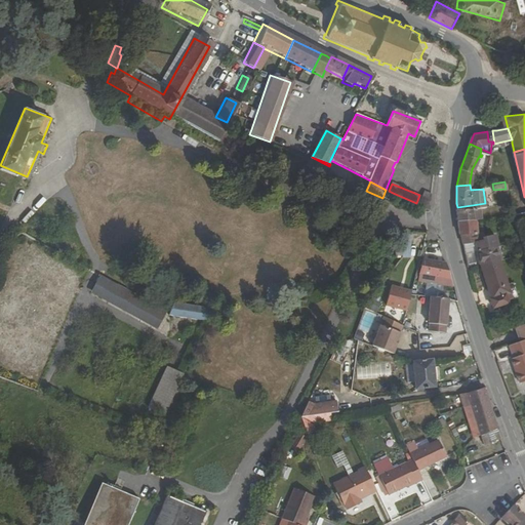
[(416,203),(417,203),(427,190),(425,189),(419,195),(416,203)]
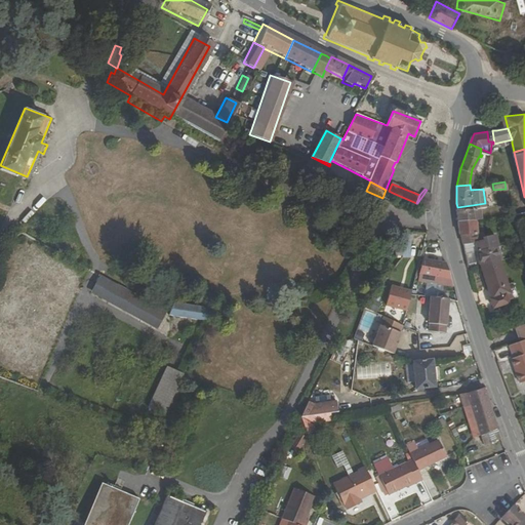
[(430,209),(434,193),(427,190),(417,203),(430,209)]
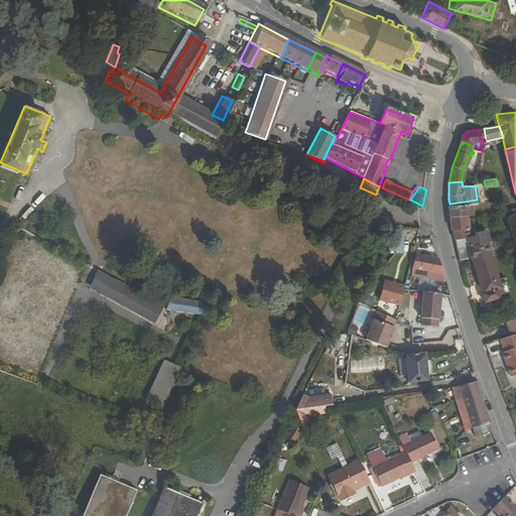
[(453,231),(459,261),(473,259),(490,255),(486,242),(473,245),(469,226),(469,219),(467,216),(464,202),(449,204),(452,230),(453,231)]
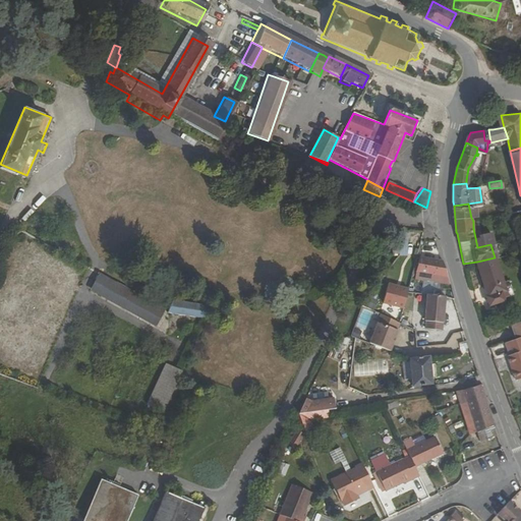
[(400,252),(400,243),(392,243),(392,253),(400,252)]
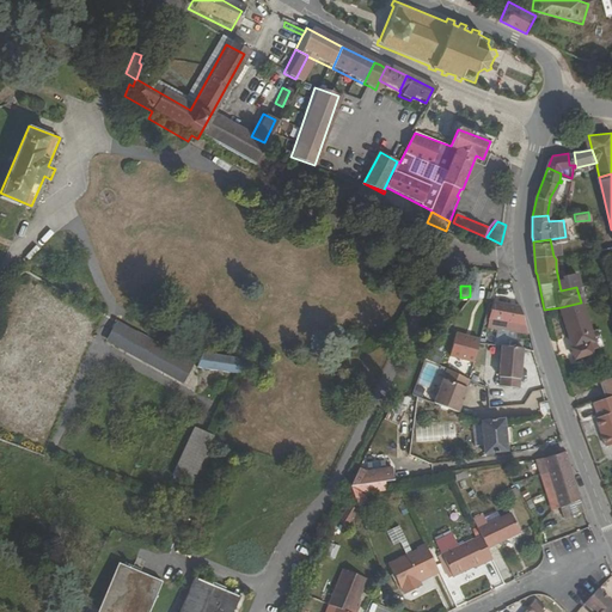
[(530,335),(528,329),(531,329),(525,308),(494,301),(488,328),(530,335)]
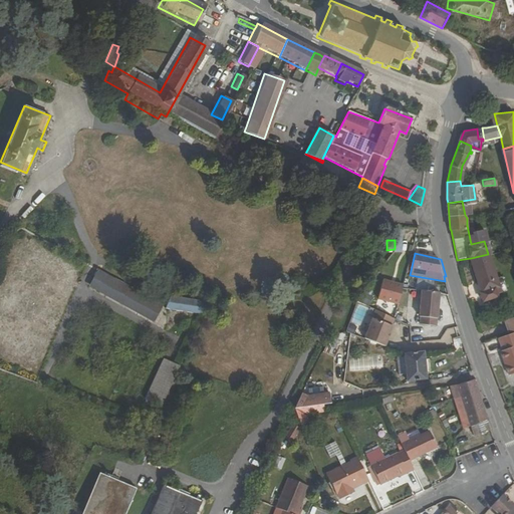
[(496,294),(500,292),(488,254),(471,258),(481,291),(480,291),(483,301),(496,296),(496,294)]
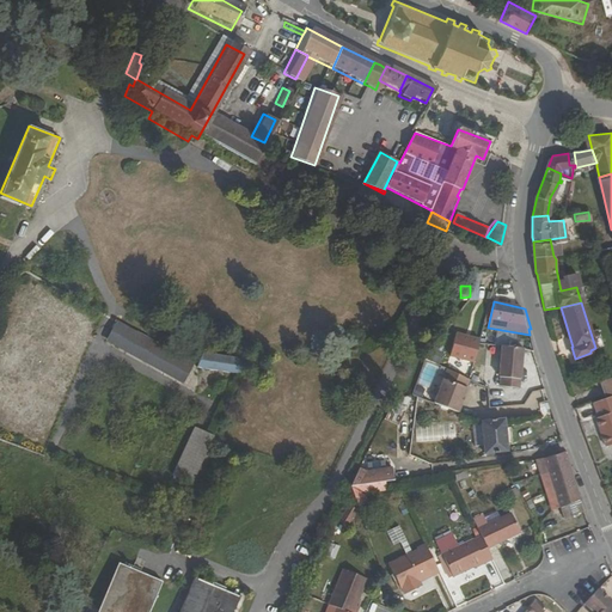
[(189,366),(117,328),(111,340),(183,378),(189,366)]
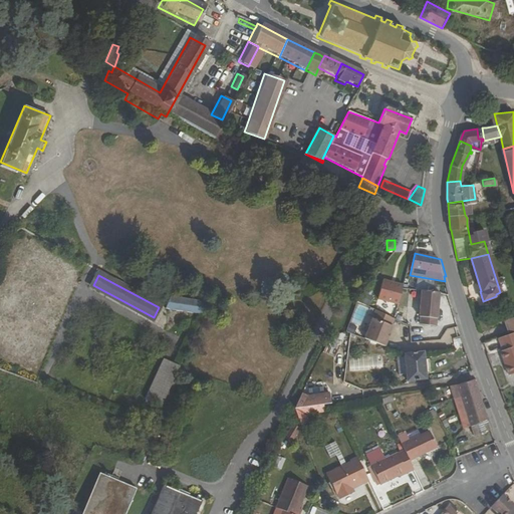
[(400,304),(402,300),(405,285),(384,281),(380,300),(400,304)]
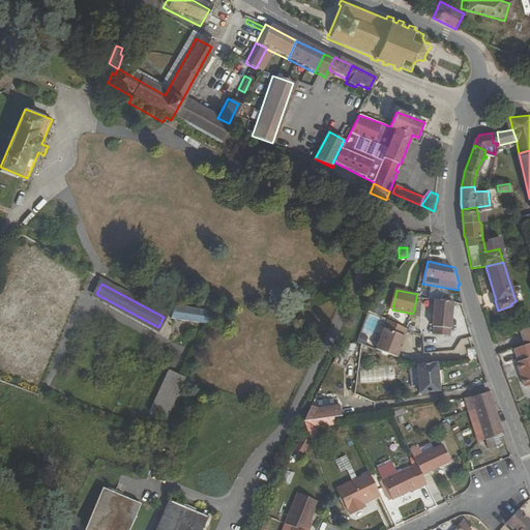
[(96,294),(92,301),(154,334),(158,327),(96,294)]
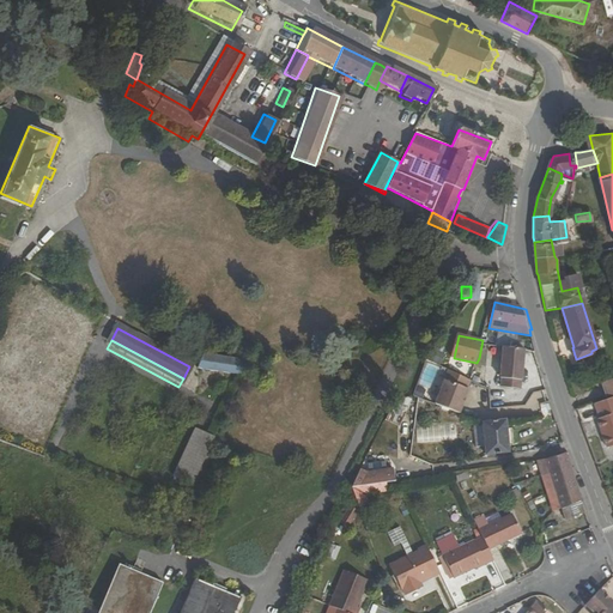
[(200,352),(194,368),(240,376),(247,360),(200,352)]
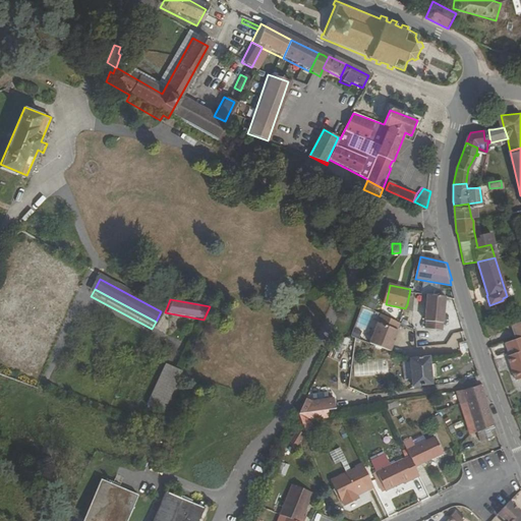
[(451,299),(426,305),(429,311),(454,306),(451,299)]
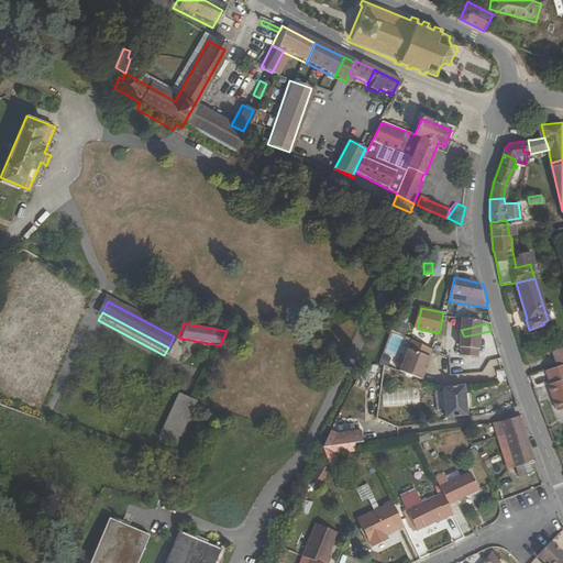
[(409,341),(398,373),(422,381),(433,349),(409,341)]
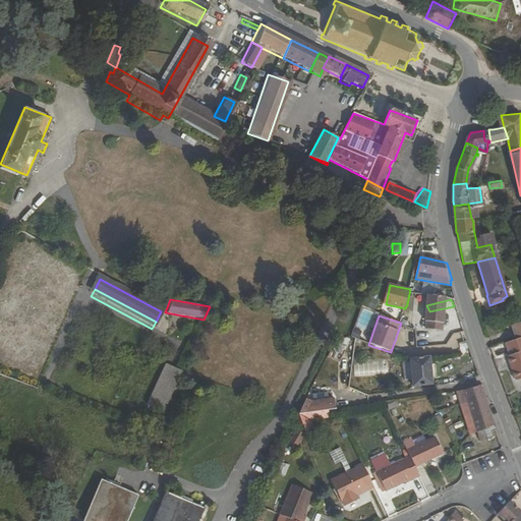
[(520,320),(510,325),(515,337),(520,335),(520,320)]
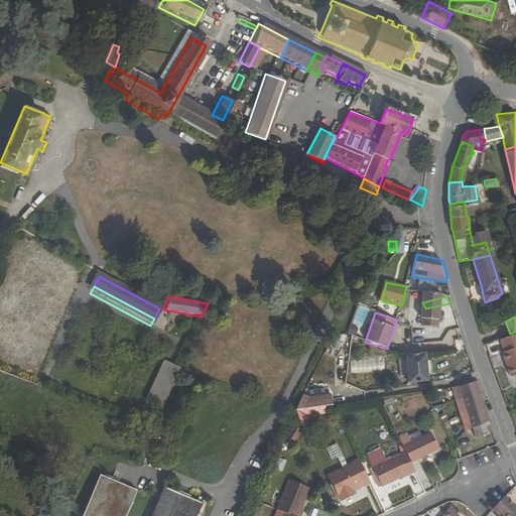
[(515,332),(510,334),(500,338),(504,350),(502,351),(510,375),(515,372),(515,332)]
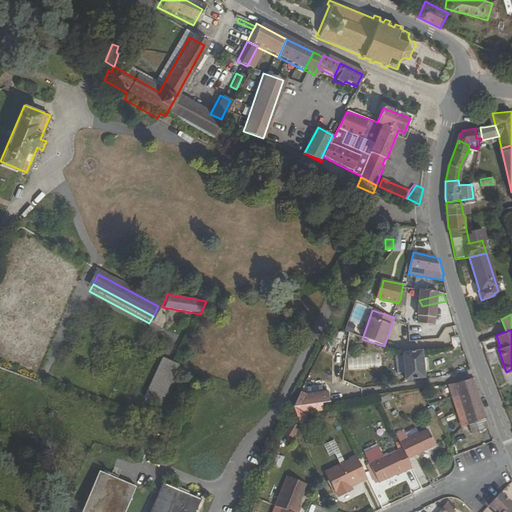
[(329,353),(335,357),(344,342),(338,339),(329,353)]
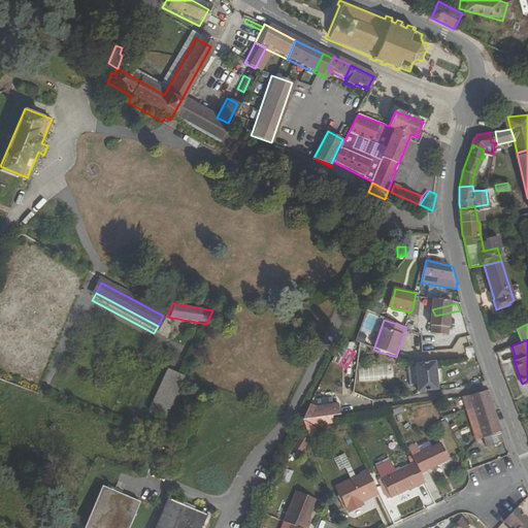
[(434,359),(416,362),(415,361),(416,363),(407,364),(409,382),(416,382),(417,388),(435,386),(434,359)]
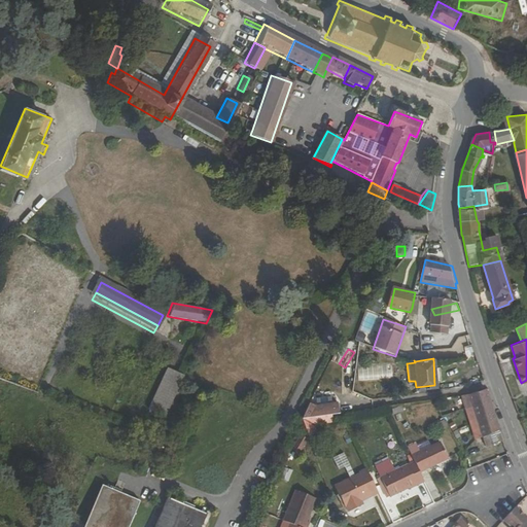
[(393,375),(393,361),(361,363),(361,377),(393,375)]
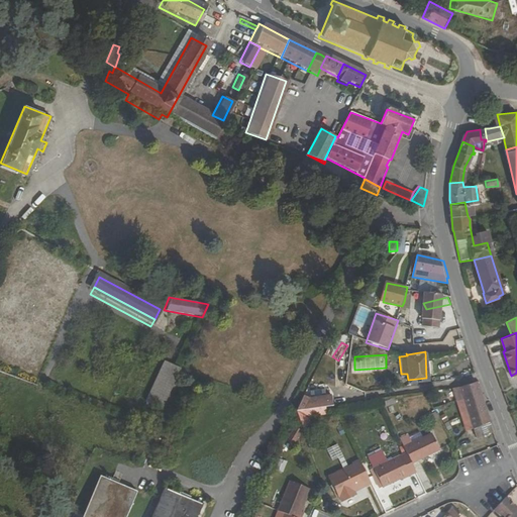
[(164,410),(181,369),(163,362),(144,403),(164,410)]
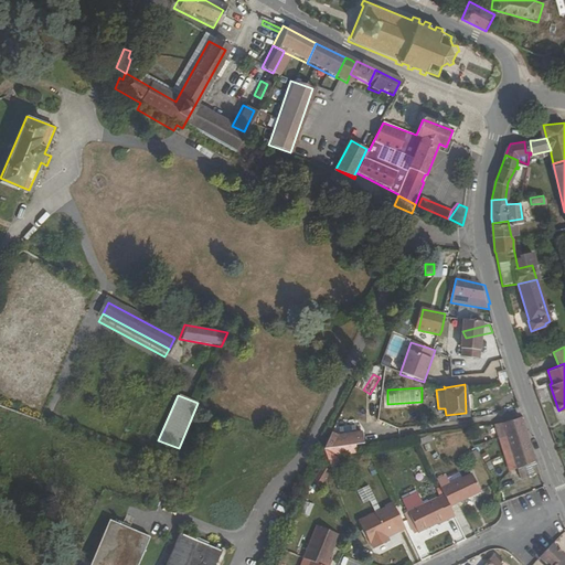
[(518,469),(523,488),(541,482),(521,416),(502,422),(507,434),(518,469)]
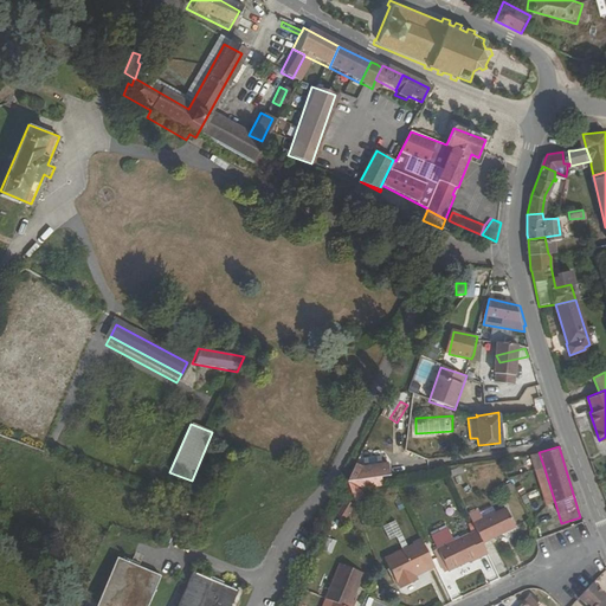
[(367,465),(360,477),(394,472),(392,462),(367,465)]
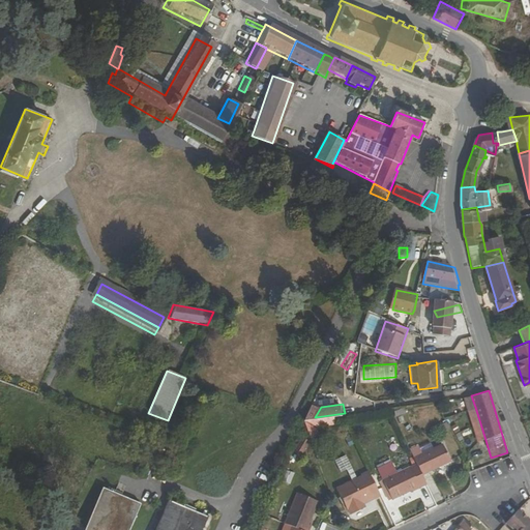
[(475,407),(469,409),(479,441),(486,440),(475,407)]
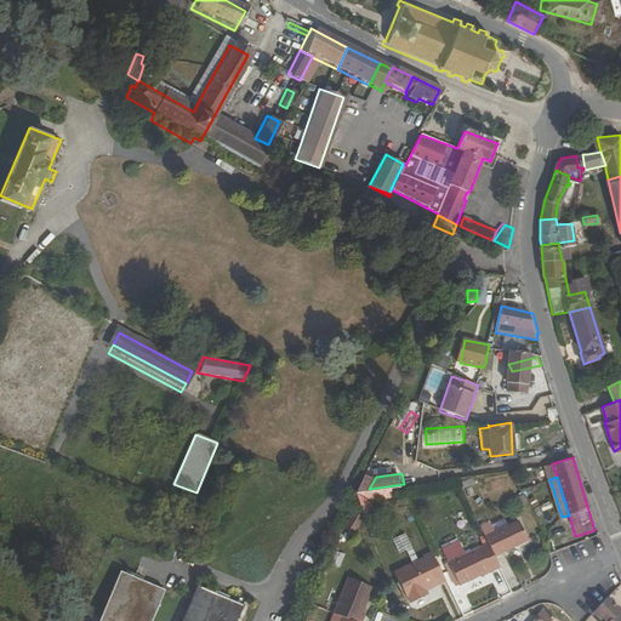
[(355,531),(363,516),(353,511),(346,528),(355,531)]
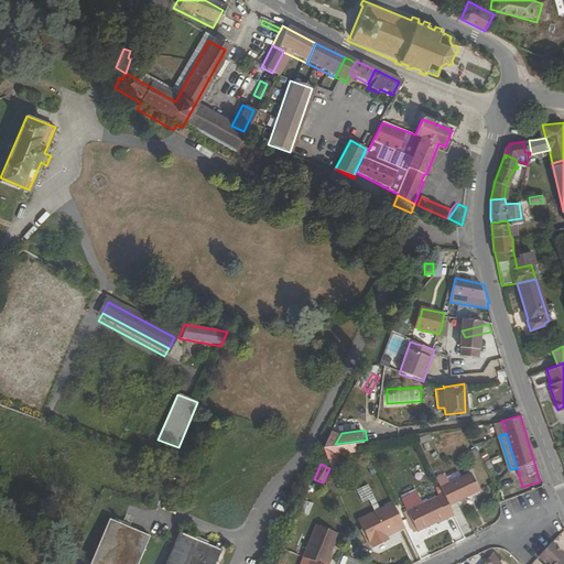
[(470,477),(441,490),(443,497),(448,507),(478,494),(470,477)]
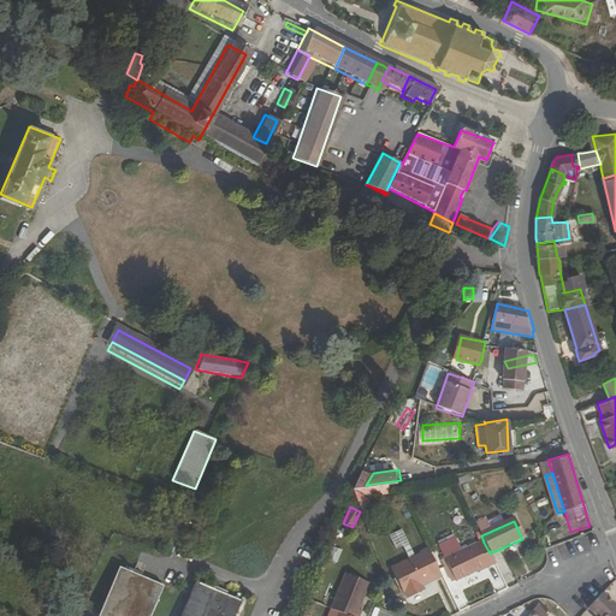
[(477,572),(478,573),(495,566),(490,554),(484,543),(462,552),(457,540),(440,548),(455,581),(477,572)]
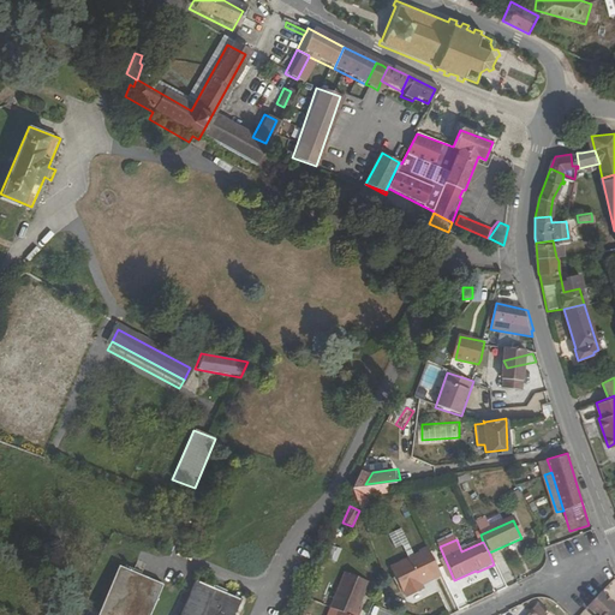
[(431,578),(440,574),(427,544),(419,548),(421,550),(389,565),(400,589),(402,587),(405,595),(422,587),(419,580),(430,575),(431,578)]
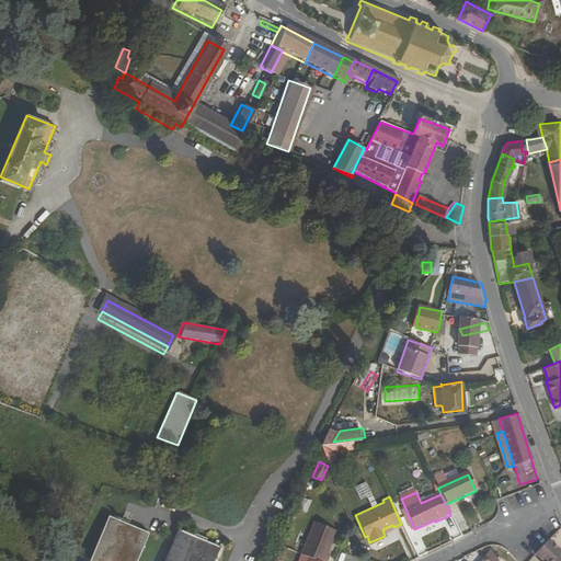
[(137,560),(149,534),(109,515),(88,560),(137,560)]
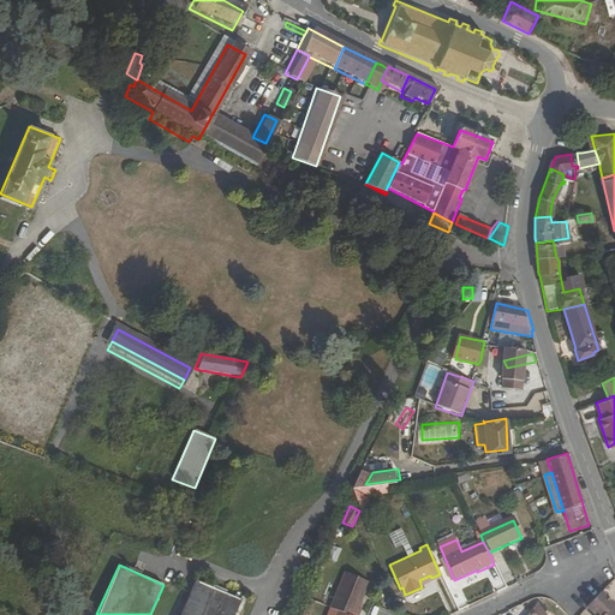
[(346,571),(332,605),(338,609),(352,614),(358,614),(362,608),(358,607),(370,580),(346,571)]
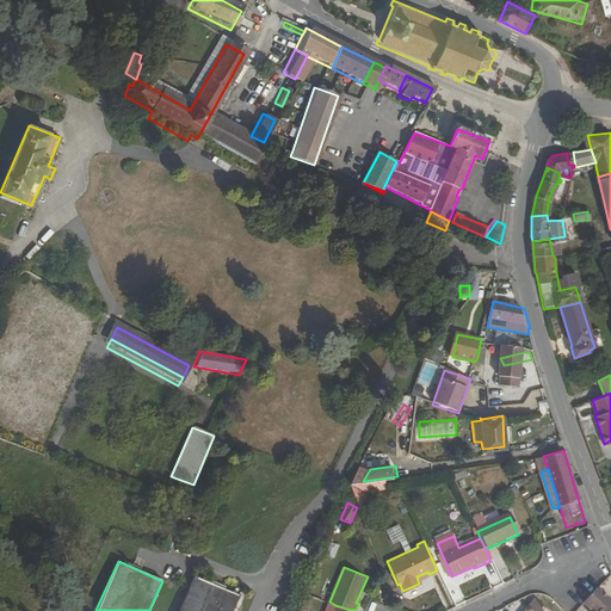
[(230,610),(238,597),(195,578),(178,610),(230,610)]
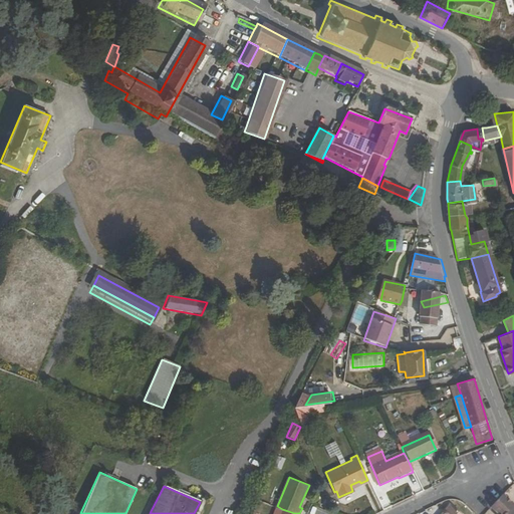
[(495,509),(500,513),(513,513),(513,502),(507,496),(495,509)]
